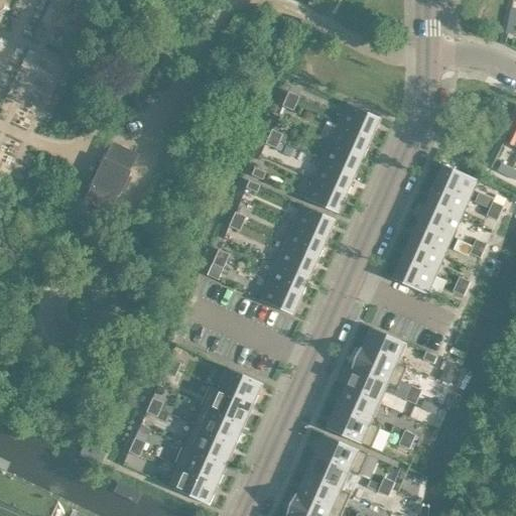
[(515,21),(509,20),(506,32),(514,34),(515,25),(515,21)]
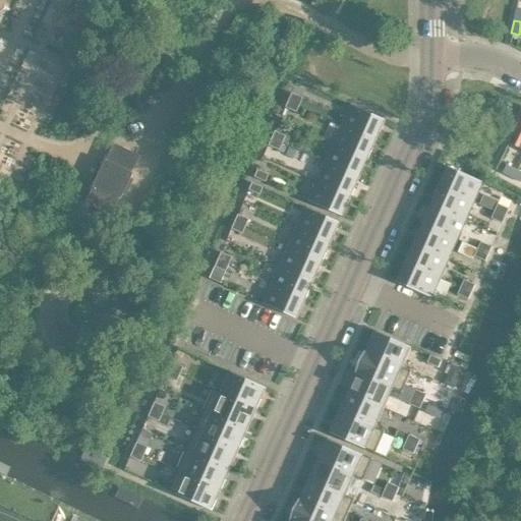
[(298,105),(301,98),(290,93),(287,100),(298,105)]
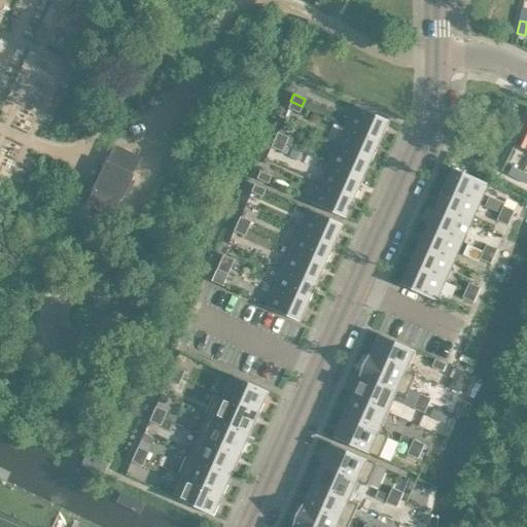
[(299,113),(302,106),(290,101),(287,108),(299,113)]
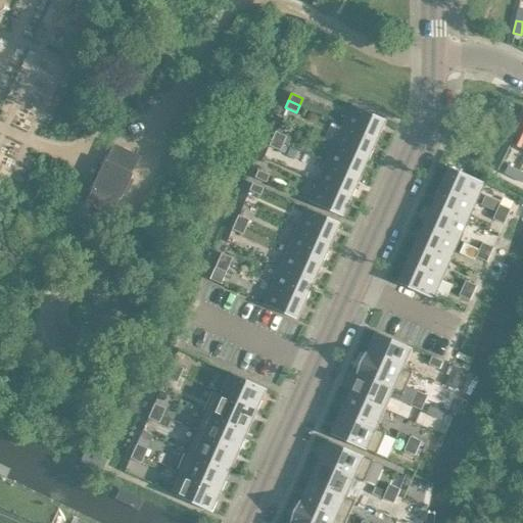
[(352,104),(343,125),(377,140),(386,120),(352,104)]
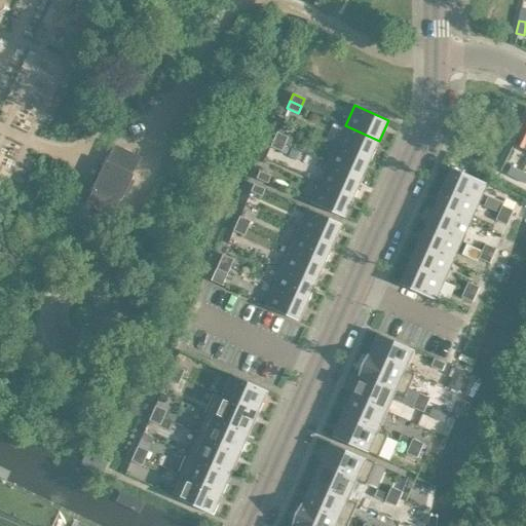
[(525,118),(514,144),(525,149),(525,118)]
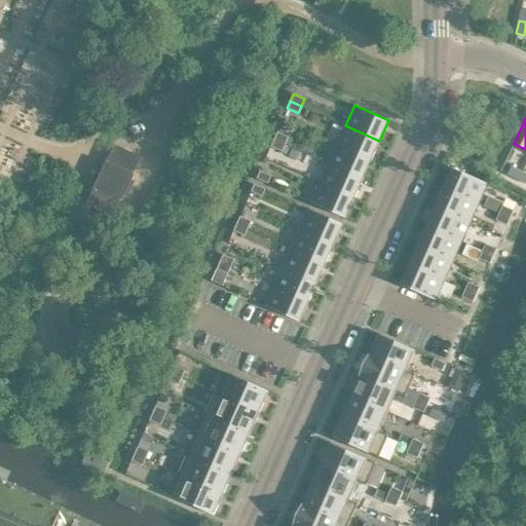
[(379,141),(345,125),(337,144),(371,159),(379,141)]
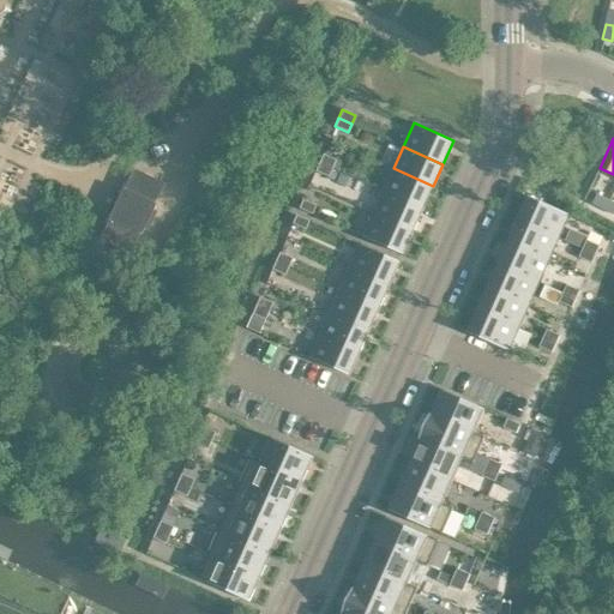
[(335,160),(321,154),(318,162),(331,168),(335,160)]
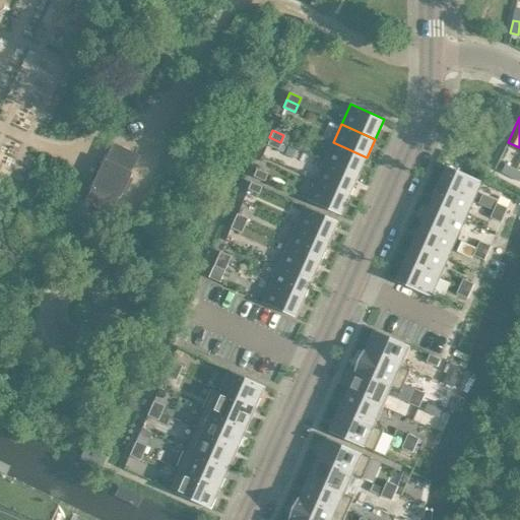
[(280,142),(269,137),(266,144),(277,149),(280,142)]
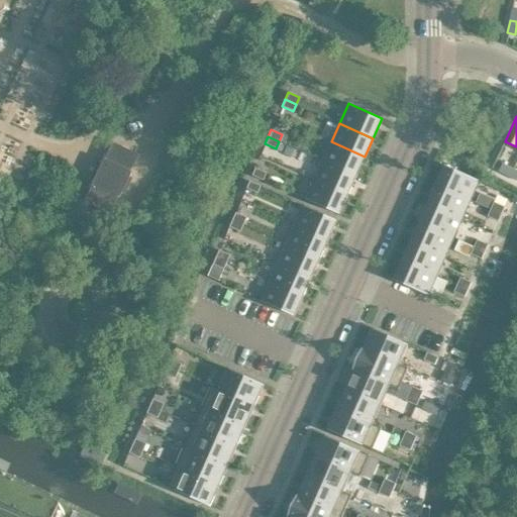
[(331,141),(322,161),(356,176),(365,157),(331,141)]
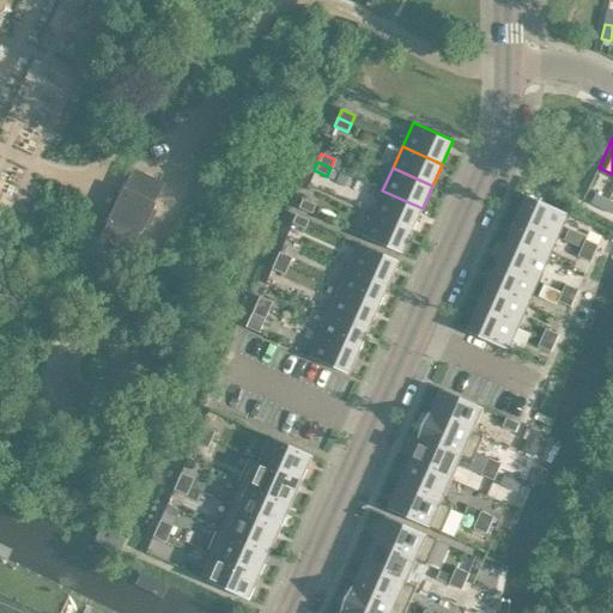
[(108,218),(98,238),(129,253),(139,232),(140,234),(155,204),(153,204),(163,183),(132,169),(122,189),(121,188),(117,195),(115,194),(108,210),(110,211),(107,218),(108,218)]
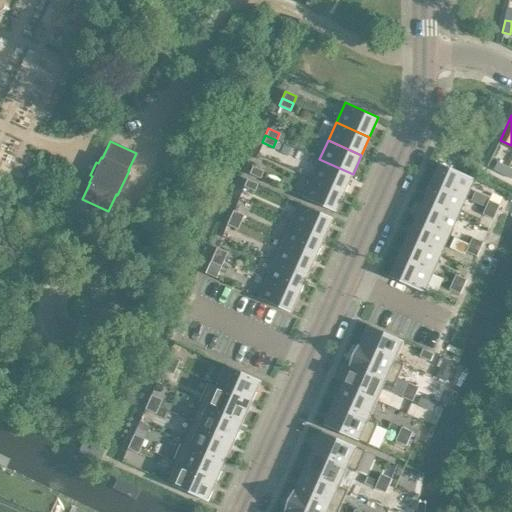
[(319,159),(311,178),(345,193),(353,174),(319,159)]
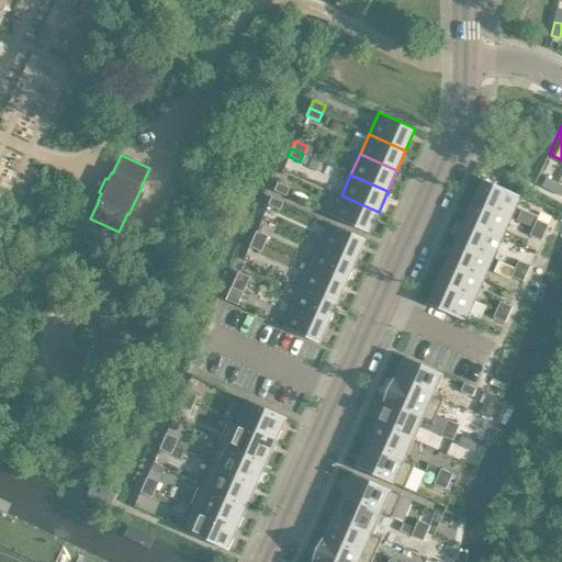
[(520,195),(484,180),(474,201),(512,217),(520,195)]
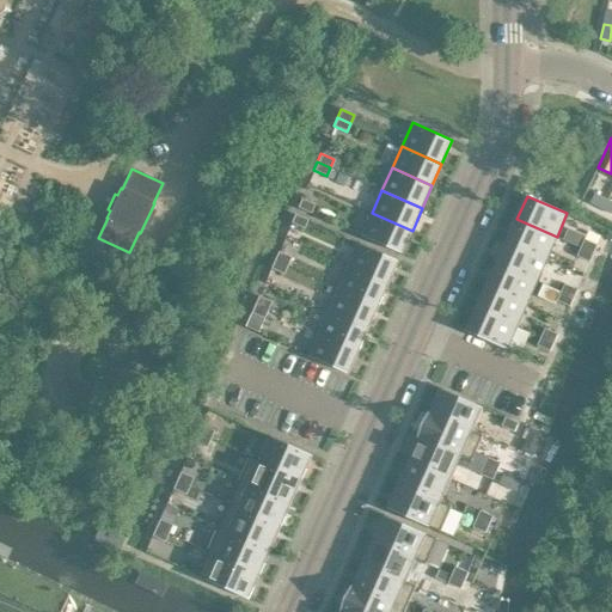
[(313,204),(301,199),(297,207),(310,213),(313,204)]
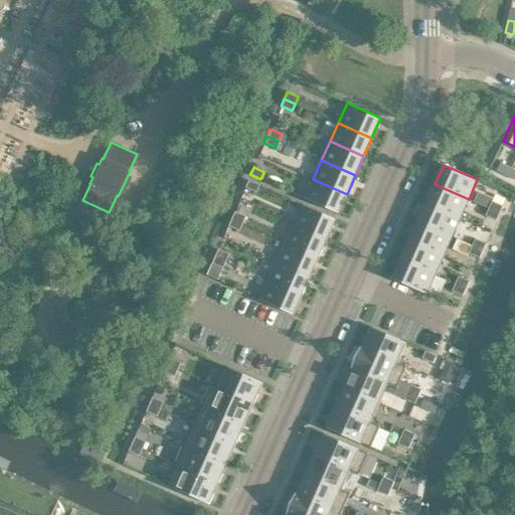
[(498,168),(495,175),(506,181),(509,173),(498,168)]
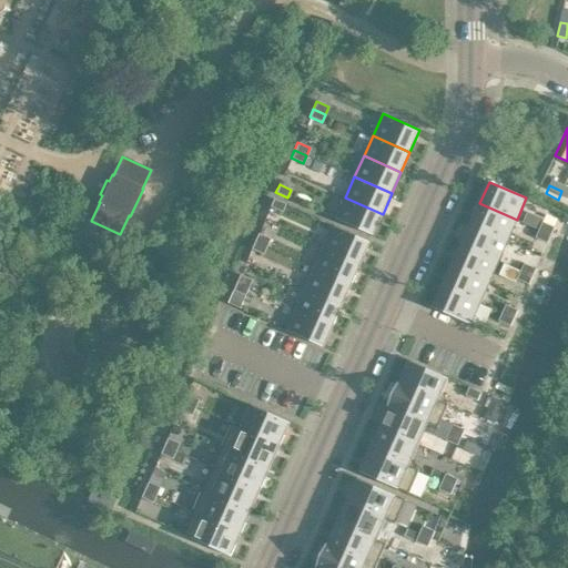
[(567,194),(561,191),(558,200),(567,204),(567,194)]
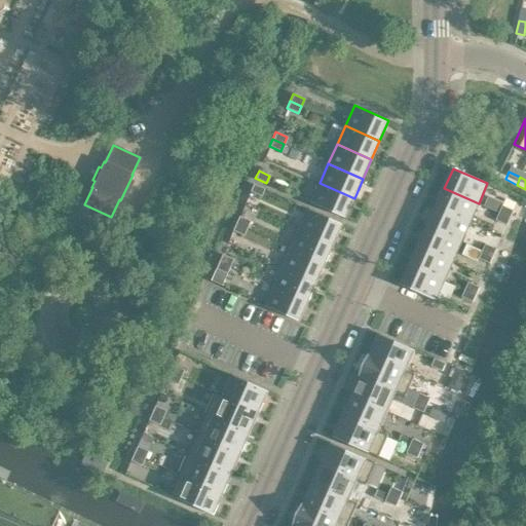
[(320,183),(310,202),(345,218),(354,198),(320,183)]
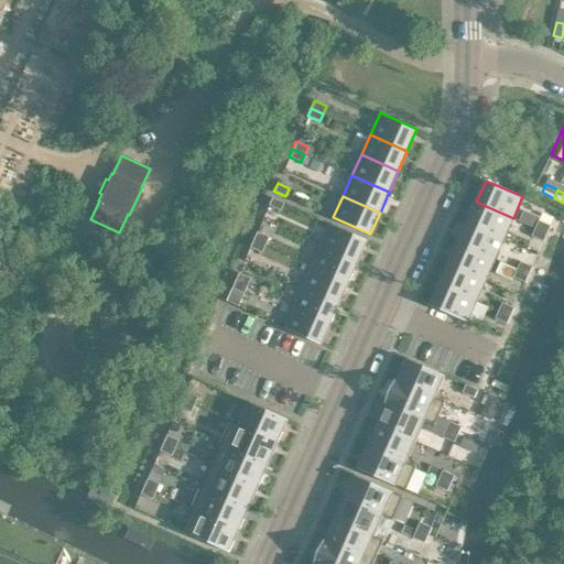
[(283,203),(271,197),(268,205),(280,210),(283,203)]
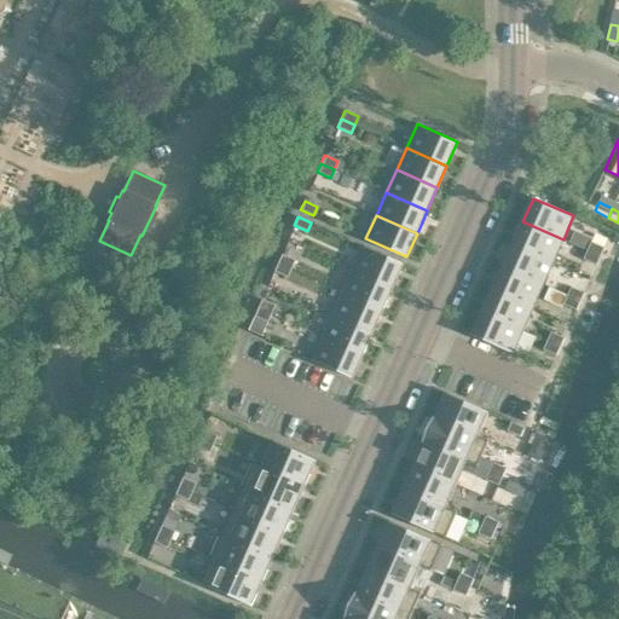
[(563,239),(522,221),(513,244),(553,262),(563,239)]
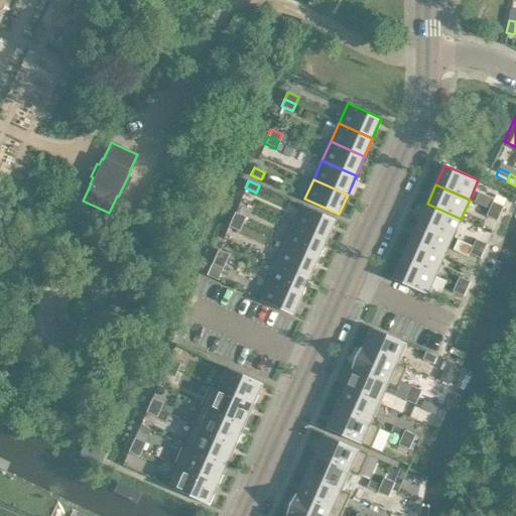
[(504,207),(493,202),(490,209),(501,214),(504,207)]
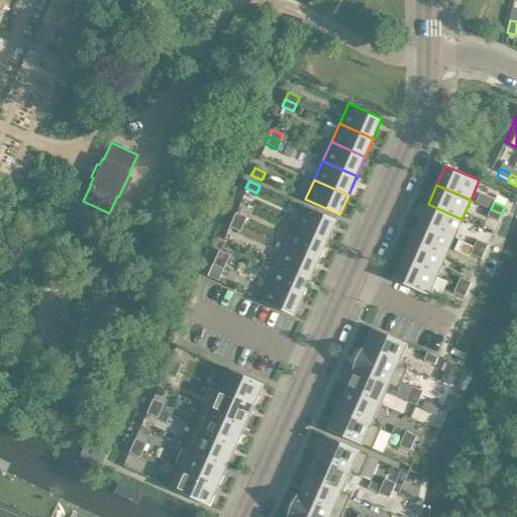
[(461,219),(428,204),(419,222),(453,237),(461,219)]
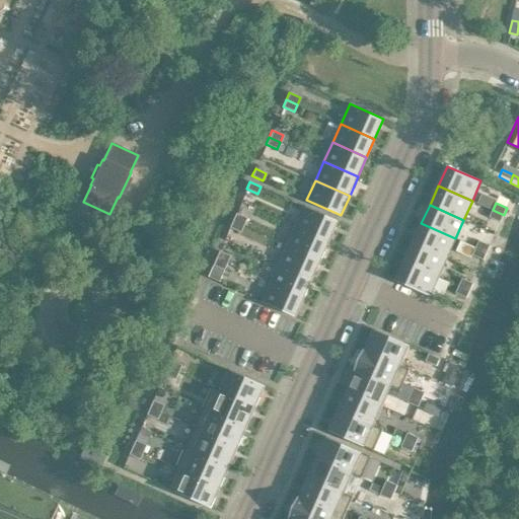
[(304,206),(295,225),(329,240),(339,221),(304,206)]
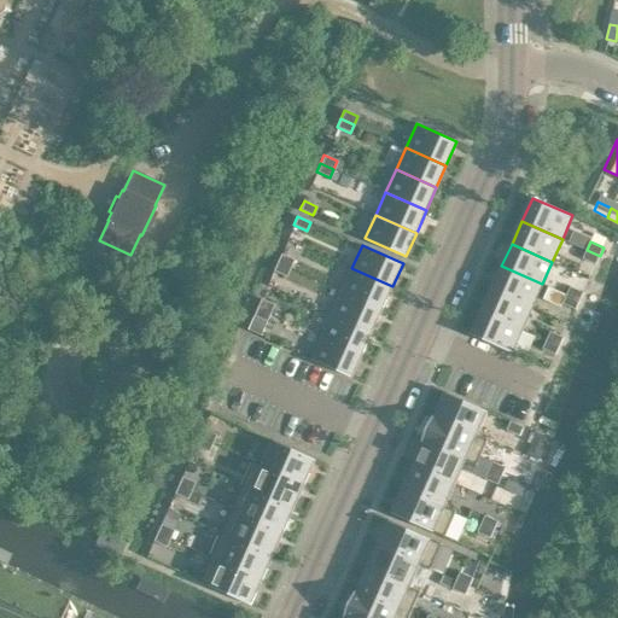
[(600,256),(587,250),(583,258),(596,264),(600,256)]
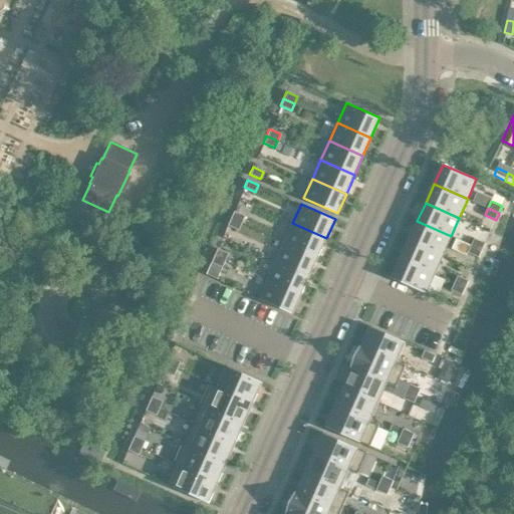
[(244,216),(233,211),(230,218),(241,223),(244,216)]
